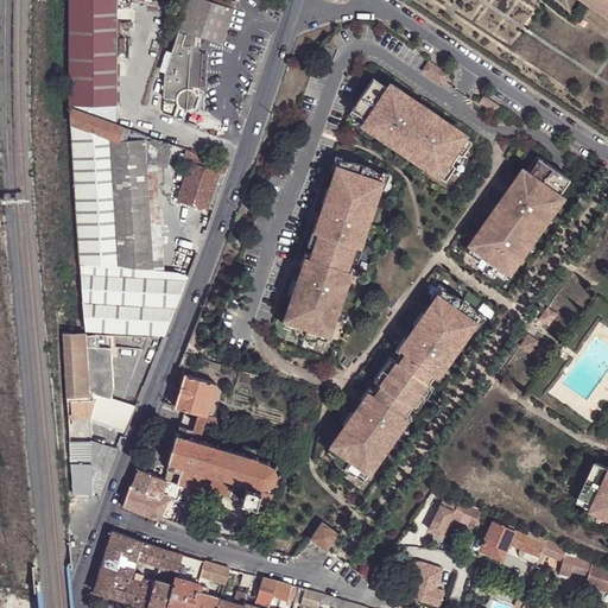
[(70,0),(71,108),(119,125),(120,2),(119,0),(70,0)]
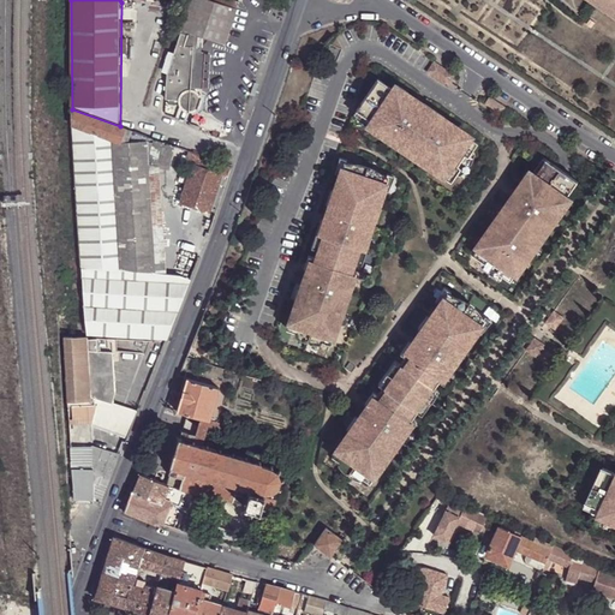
[(181,30),(196,35),(222,45),(234,9),(208,0),(189,0),(180,29),(181,30)]
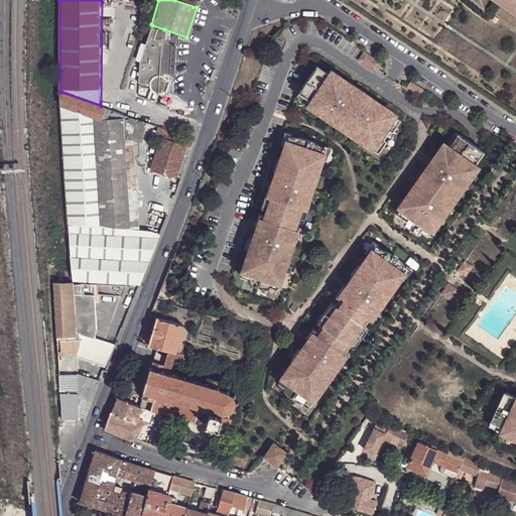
[(515,0),(492,0),(498,4),(515,16),(515,0)]
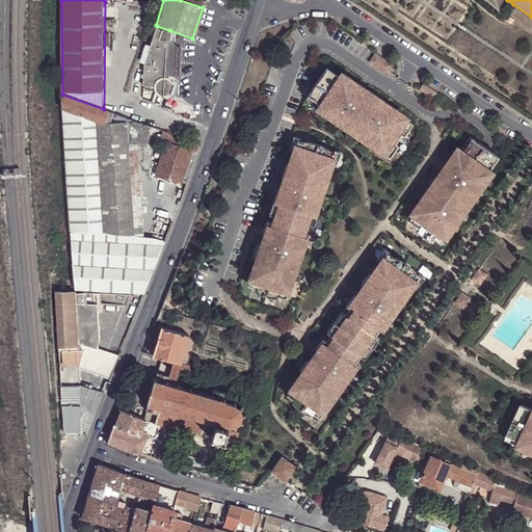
[(170,45),(169,30),(157,26),(145,63),(143,85),(145,86),(144,89),(156,91),(158,95),(161,97),(166,97),(170,95),(173,91),(174,87),(171,82),(170,81),(170,45)]
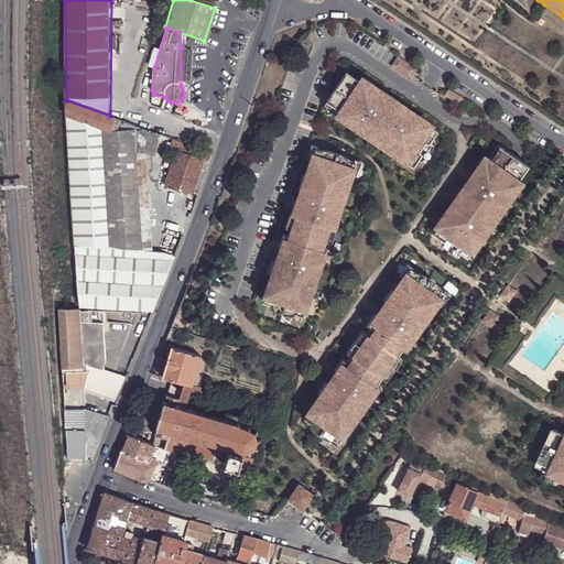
[(398,57),(391,67),(410,79),(416,71),(398,57)]
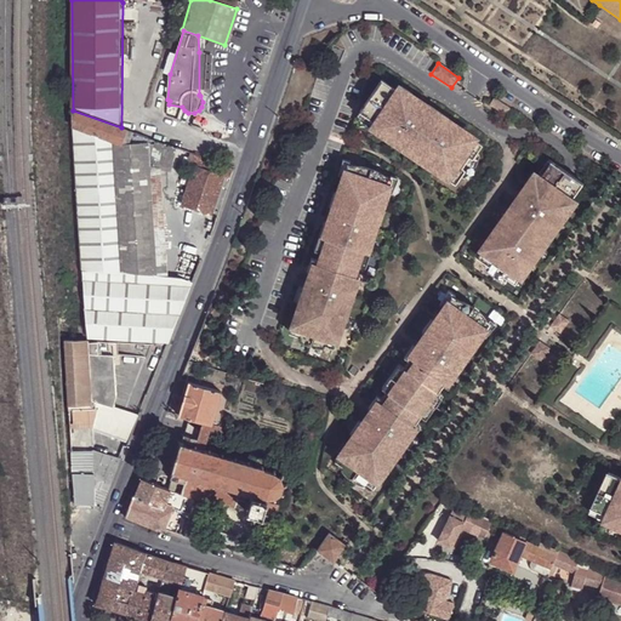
[(382,79),(357,118),(456,184),(482,146),(382,79)]
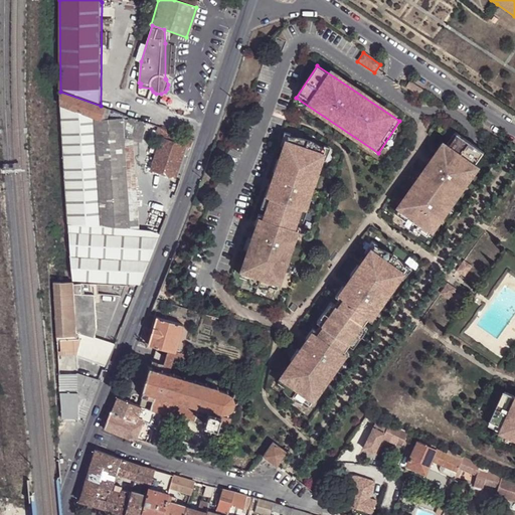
[(410,83),(406,89),(419,97),(422,92),(410,83)]
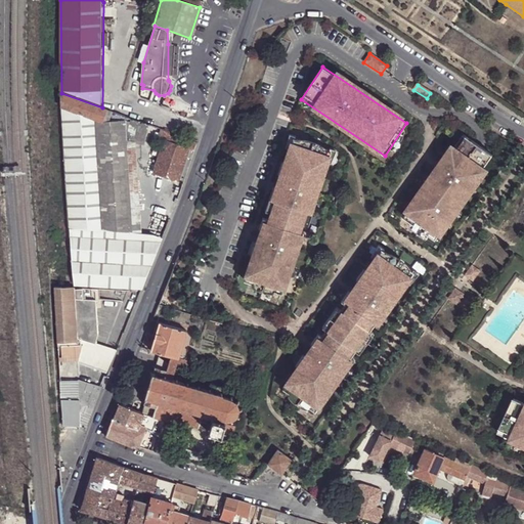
[(102,107),(61,93),(74,275),(74,285),(143,288),(169,222),(160,219),(155,233),(142,233),(132,232),(127,141),(137,142),(149,144),(155,133),(156,126),(102,107)]
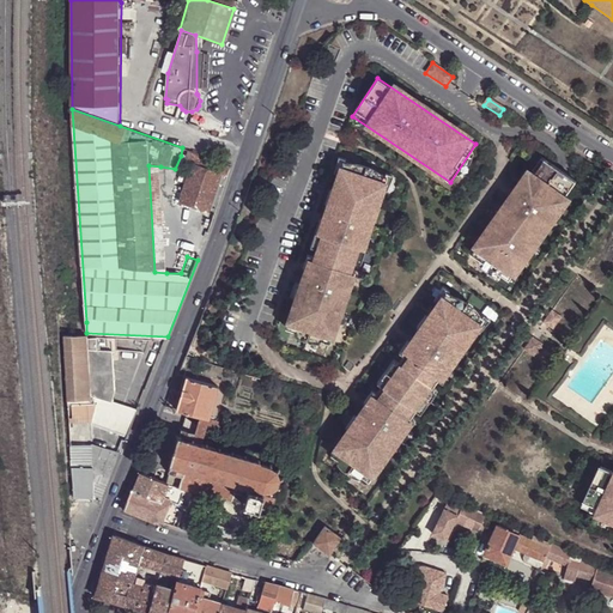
[(224,123),(194,113),(192,121),(222,132),(224,123)]
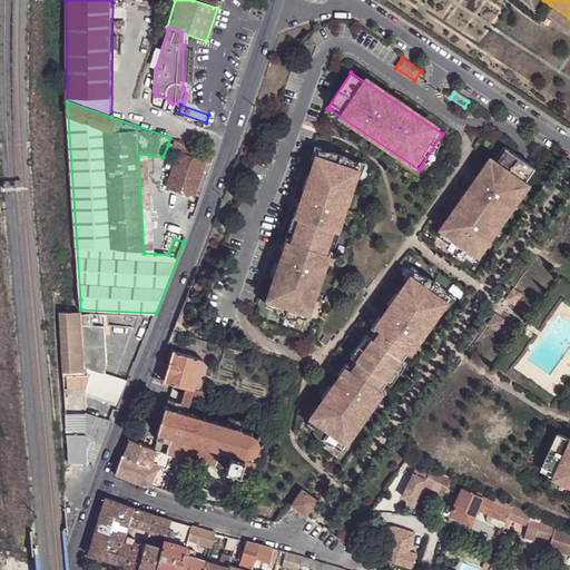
[(200,196),(215,153),(175,139),(172,150),(179,154),(168,186),(200,196)]
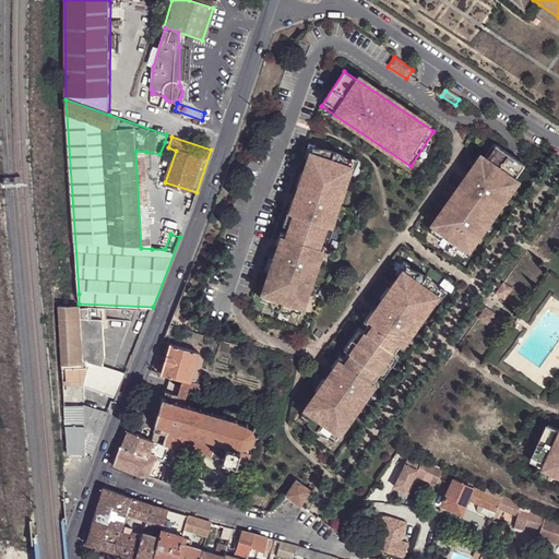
[(495,144),(432,233),(466,257),(528,168),(495,144)]
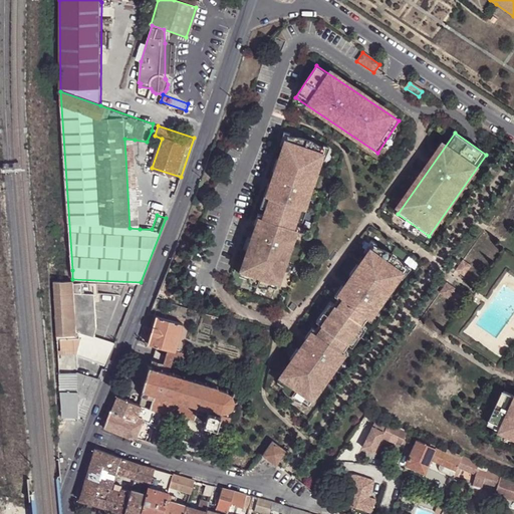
[(288,138),(240,277),(277,289),(324,150),(288,138)]
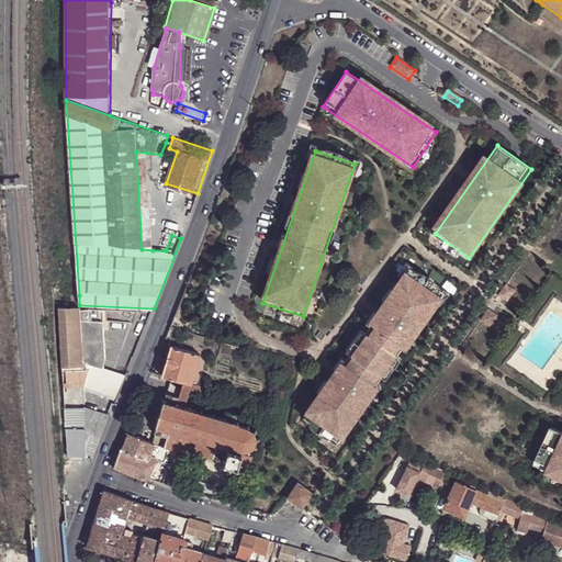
[(153,250),(147,153),(136,152),(142,249),(153,250)]
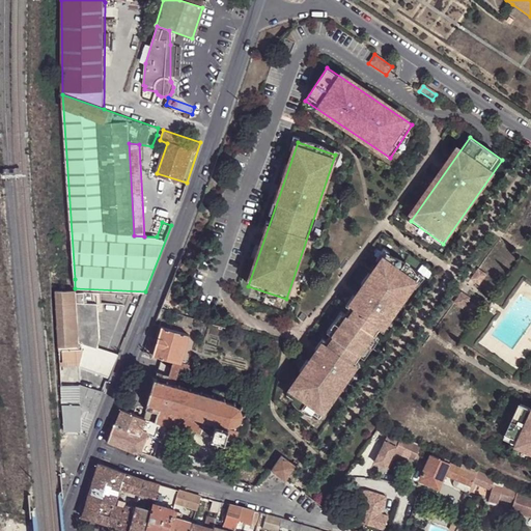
[(287,395),(320,418),(385,327),(420,277),(387,254),(314,358),(287,395)]
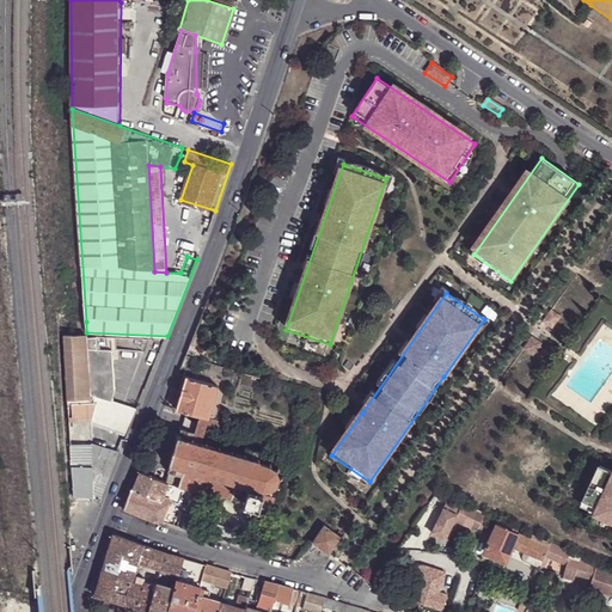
[(112,338),(63,335),(75,497),(80,496),(102,499),(121,451),(93,442),(95,421),(128,433),(138,409),(112,404),(115,393),(112,338)]
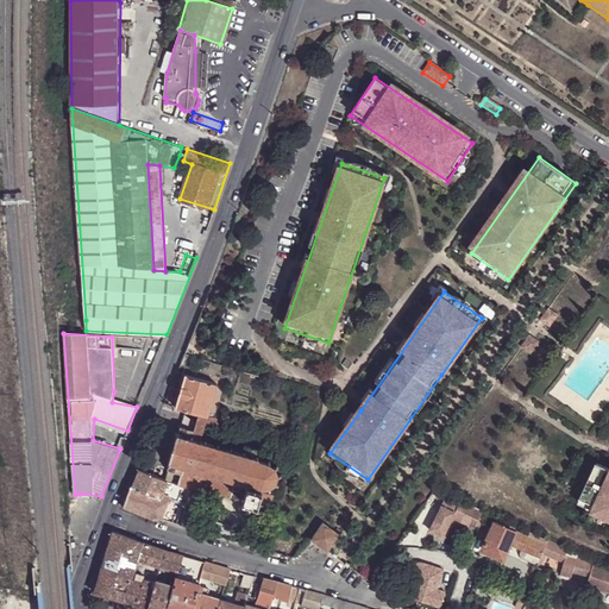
[(182,352),(190,356),(195,344),(187,340),(182,352)]
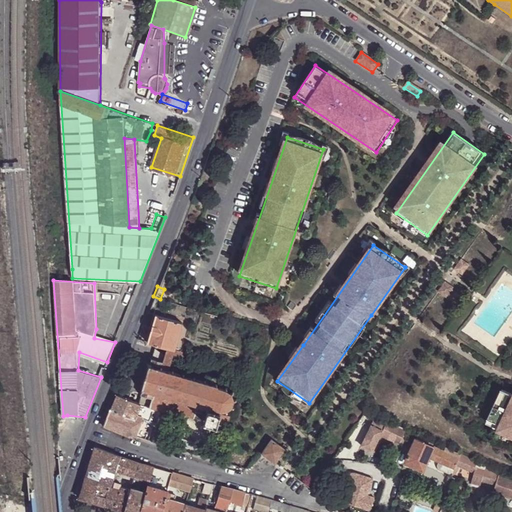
[(153,296),(148,307),(157,310),(160,299),(153,296)]
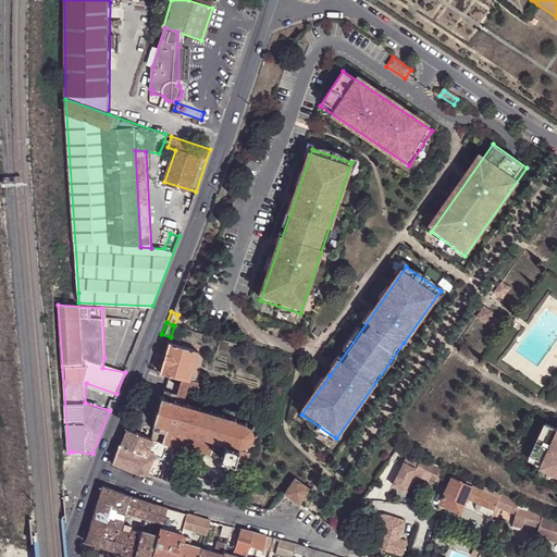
[(168,342),(159,371),(170,375),(187,381),(197,351),(168,342)]
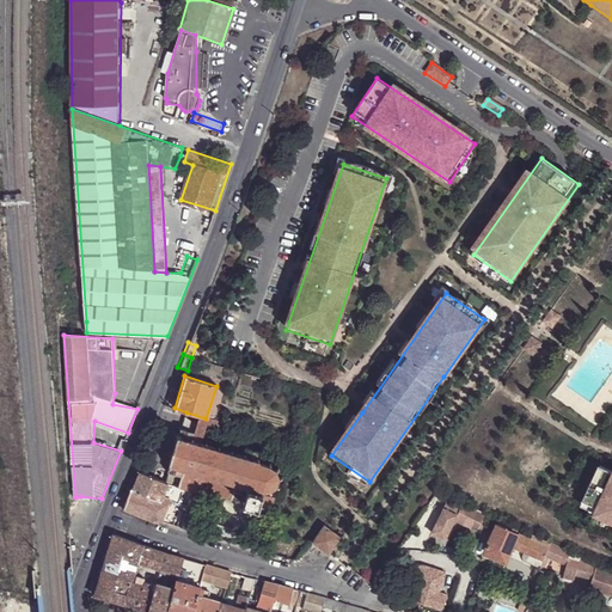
[(206,418),(187,412),(182,427),(183,428),(183,429),(194,433),(193,438),(191,440),(199,442),(206,418)]
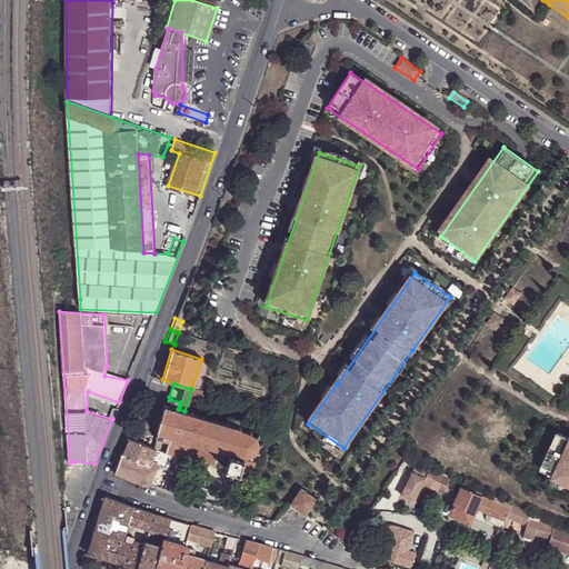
[(170,398),(169,397),(168,399),(167,398),(166,400),(168,400),(166,406),(176,408),(177,406),(179,407),(180,402),(170,399),(170,398)]
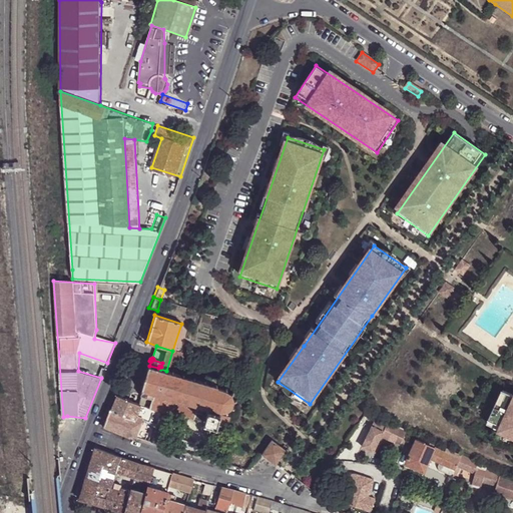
[(169,372),(166,371),(160,369),(161,367),(159,366),(158,368),(149,366),(148,365),(147,367),(149,368),(148,370),(143,385),(142,387),(141,387),(140,388),(142,389),(151,391),(150,394),(152,395),(152,392),(161,395),(161,398),(163,398),(163,396),(172,399),(172,401),(174,402),(175,400),(183,402),(183,404),(184,405),(185,403),(194,405),(192,411),(191,411),(190,413),(192,413),(191,415),(192,415),(193,414),(202,416),(202,418),(203,419),(204,417),(205,417),(206,416),(204,415),(205,410),(208,410),(208,409),(214,411),(214,414),(215,414),(222,412),(223,415),(224,414),(223,411),(229,408),(231,410),(232,409),(230,407),(232,402),(234,402),(234,400),(232,400),(229,393),(232,391),(231,390),(228,391),(223,389),(224,386),(222,386),(221,388),(215,387),(215,385),(214,385),(215,380),(217,381),(217,379),(216,379),(216,377),(215,377),(214,378),(205,375),(205,373),(204,373),(203,375),(202,375),(202,376),(203,377),(201,382),(192,379),(193,377),(192,376),(191,379),(182,376),(183,373),(181,373),(180,376),(171,372),(171,370),(170,369),(169,372)]
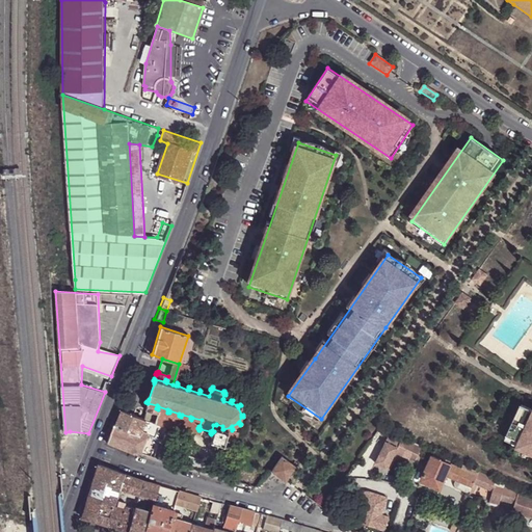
[(149,399),(154,383),(150,382),(144,398),(149,399)]
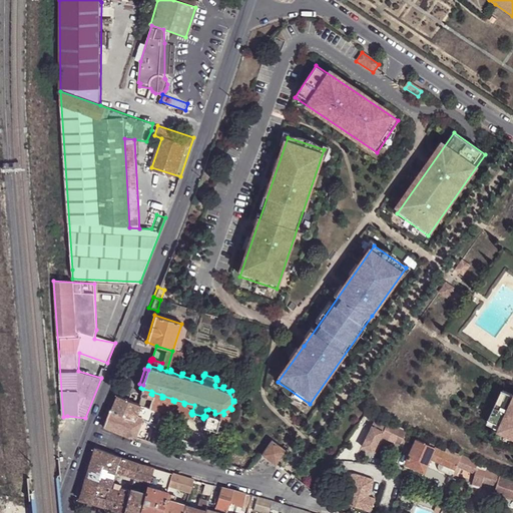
[(140,395),(139,397),(141,397),(142,395),(150,398),(152,395),(150,394),(151,391),(142,389),(140,393),(139,393),(138,394),(140,395)]
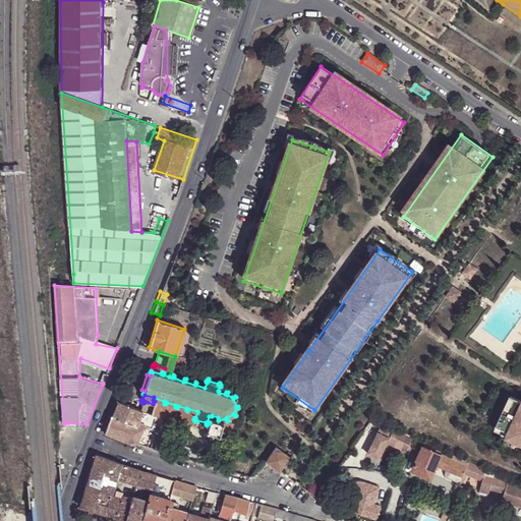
[(520,398),(514,395),(506,413),(498,431),(520,442),(520,398)]
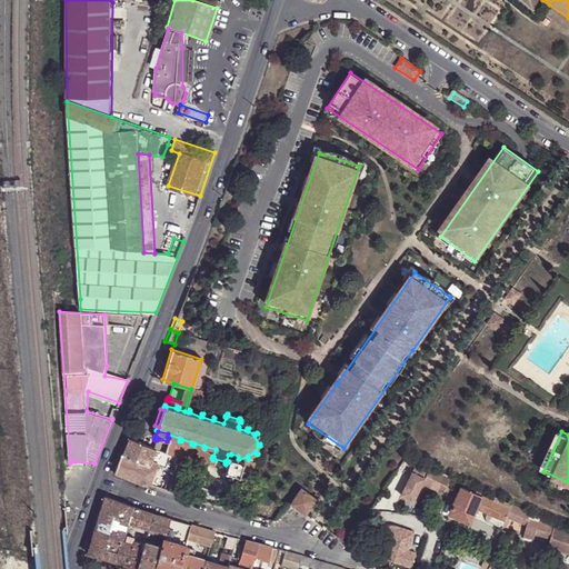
[(167,441),(165,451),(188,459),(189,457),(222,468),(223,466),(226,467),(226,465),(225,463),(225,461),(215,459),(213,460),(212,460),(213,458),(211,458),(212,456),(213,456),(216,449),(206,447),(205,449),(203,448),(203,446),(195,443),(193,446),(191,445),(191,442),(181,439),(181,441),(179,441),(179,438),(169,435),(169,438),(167,441)]
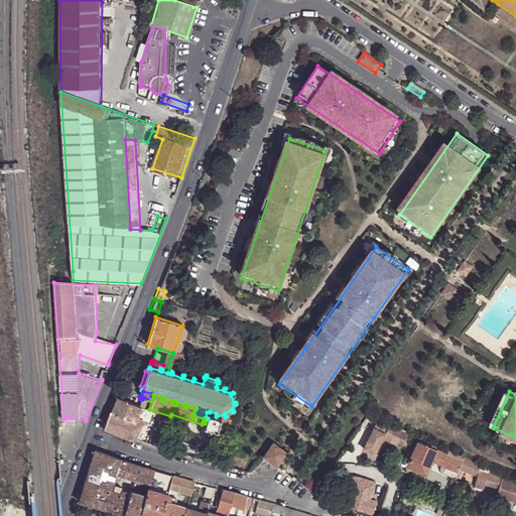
[(138,406),(148,410),(149,409),(151,400),(143,397),(142,399),(140,399),(138,406)]
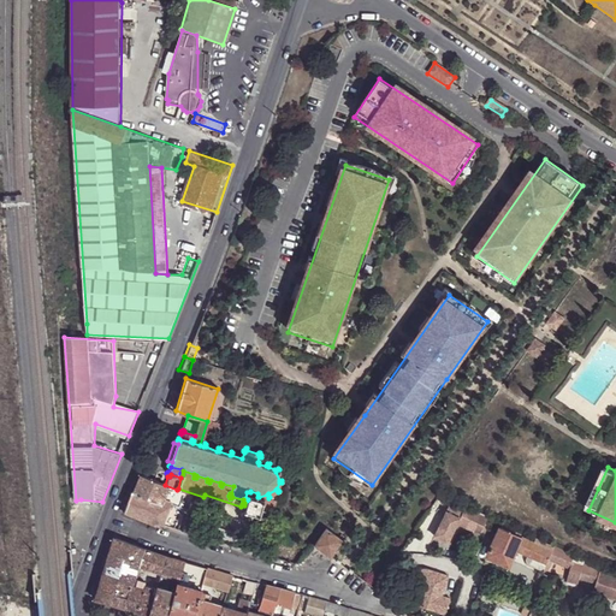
[(138,475),(131,492),(130,491),(123,510),(160,525),(160,523),(172,527),(177,513),(184,516),(191,495),(177,490),(165,485),(138,475)]
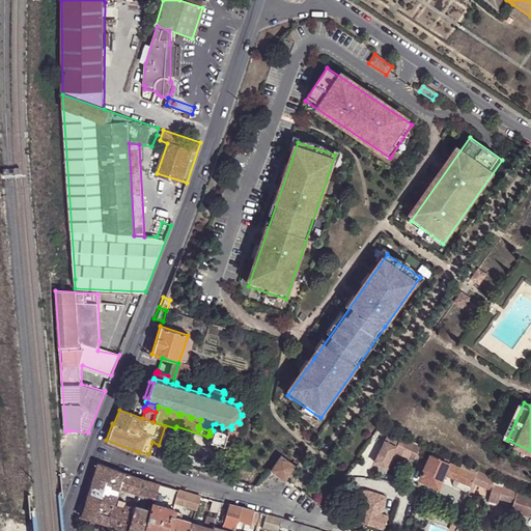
[(225,429),(223,428),(222,428),(215,426),(216,424),(213,424),(212,429),(214,430),(213,431),(212,431),(211,434),(211,436),(208,435),(207,437),(210,437),(208,438),(211,439),(211,438),(222,441),(221,442),(223,443),(224,441),(225,442),(226,440),(224,439),(227,431),(228,431),(228,430),(227,430),(228,428),(226,428),(225,429)]
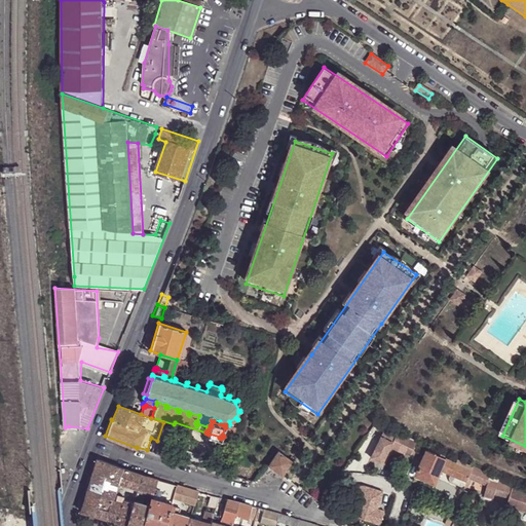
[(224,436),(223,438),(229,439),(228,441),(230,441),(234,426),(226,424),(225,426),(226,426),(226,427),(225,427),(222,435),(224,436)]
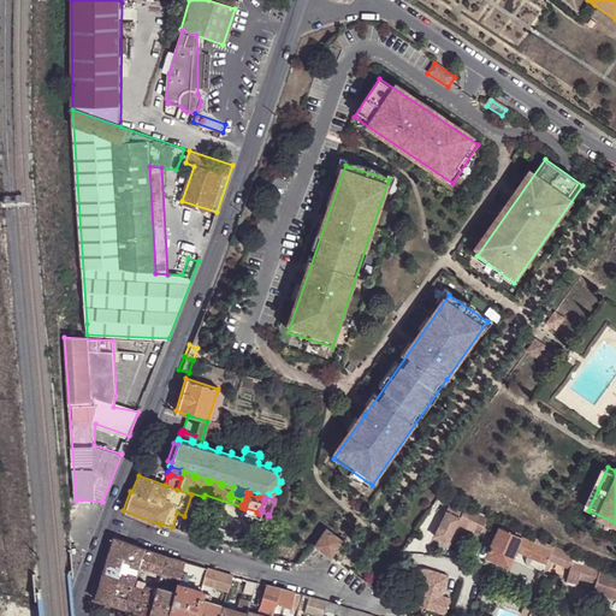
[(458,525),(466,508),(452,502),(437,534),(450,542),(458,525)]
